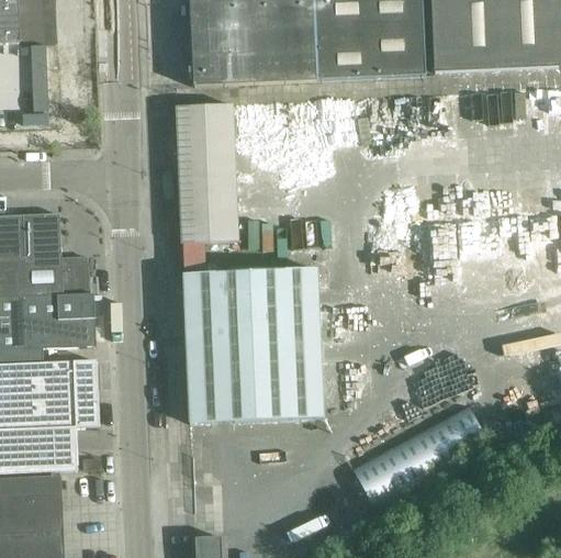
[(0,0),(0,44),(20,44),(18,0),(0,0)]
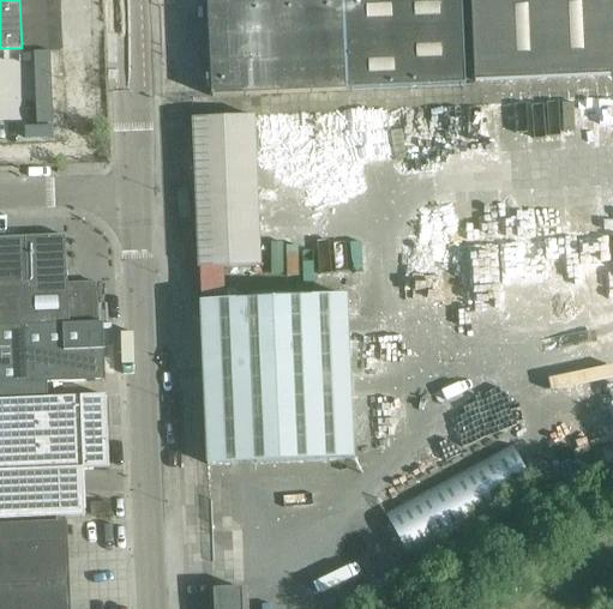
[(206,0),(211,94),(346,88),(466,82),(462,0),(206,0)]
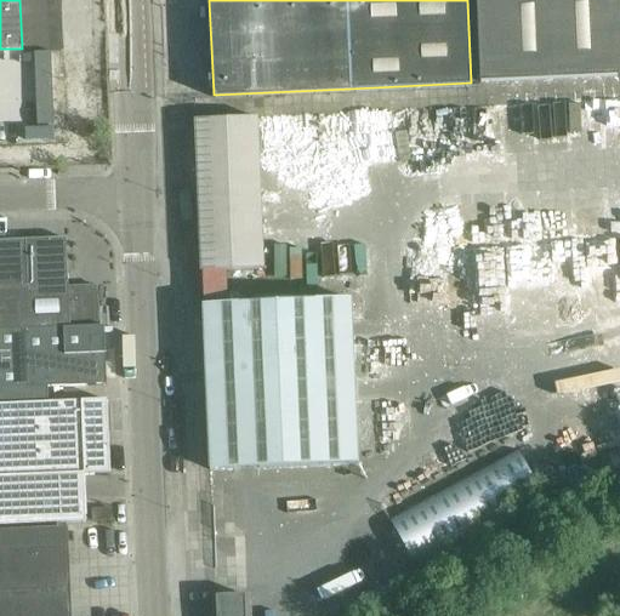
[(473,0),(478,79),(619,72),(619,0),(473,0)]
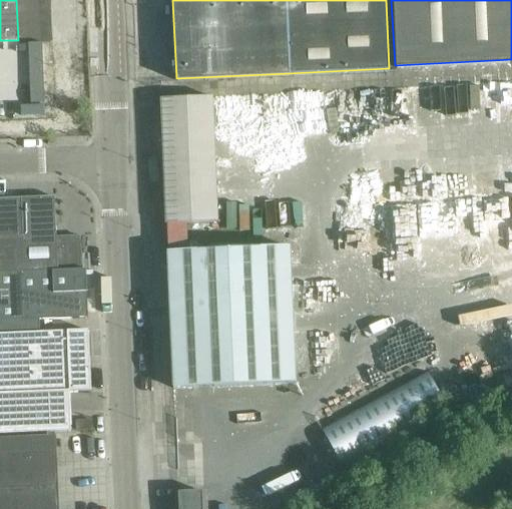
[(160,97),(166,221),(217,219),(211,95),(160,97)]
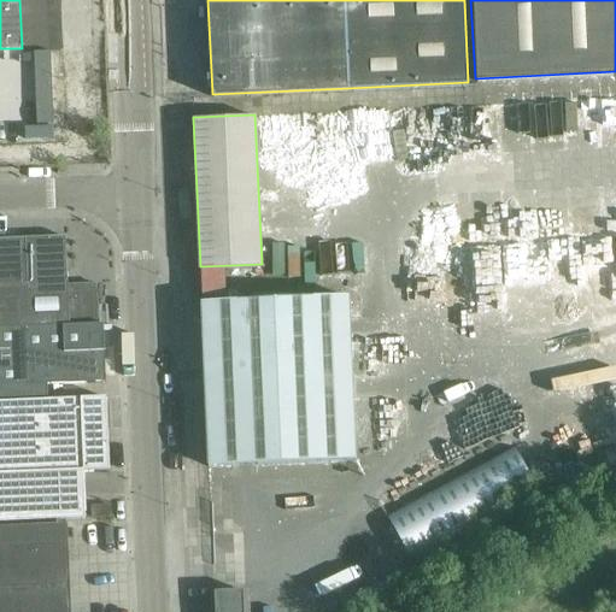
[(0,324),(97,321),(95,280),(68,281),(66,233),(0,235),(0,324)]
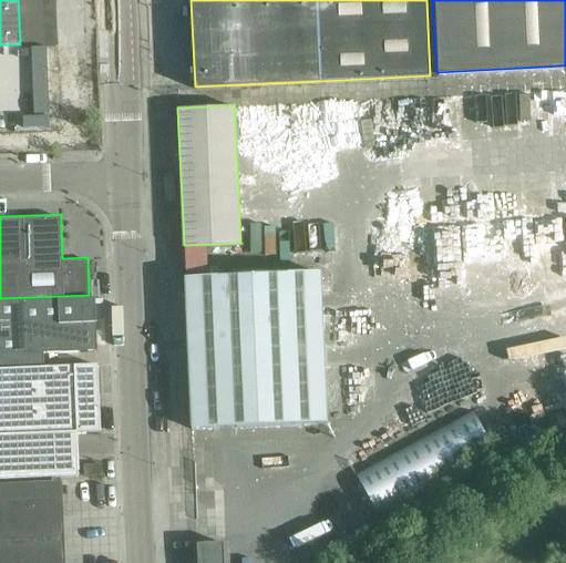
[(186,277),(192,426),(325,420),(319,272),(186,277)]
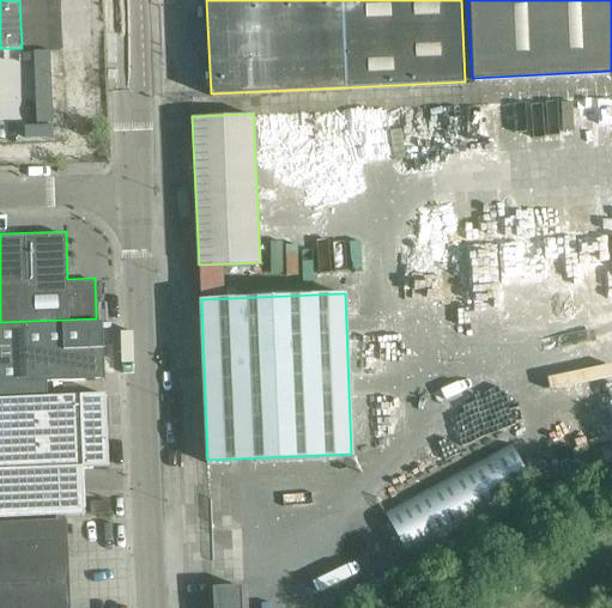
[(102,318),(96,318),(0,322),(0,393),(47,391),(47,384),(47,377),(104,375),(102,318)]
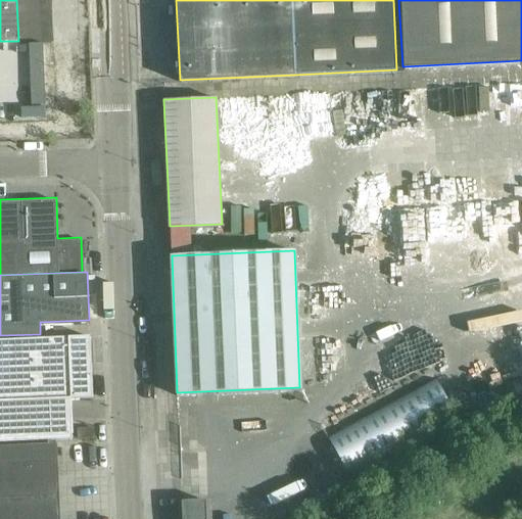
[(70,405),(69,397),(91,396),(89,334),(0,337),(0,439),(72,438),(70,405)]
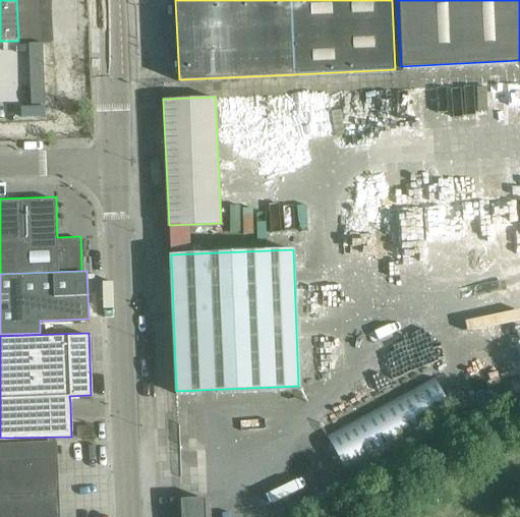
[(328,436),(347,470),(456,412),(431,376),(328,436)]
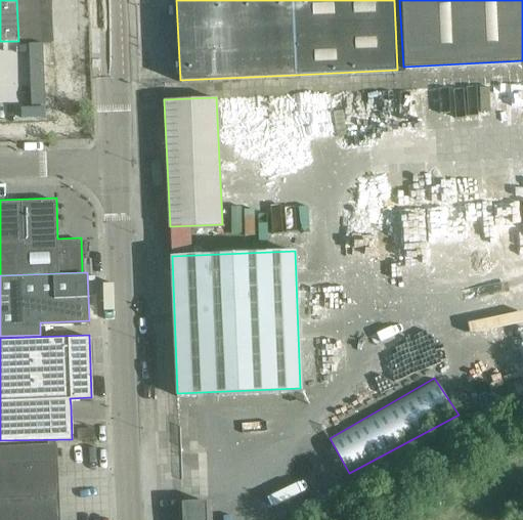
[(78,428),(78,437),(93,437),(93,428),(78,428)]
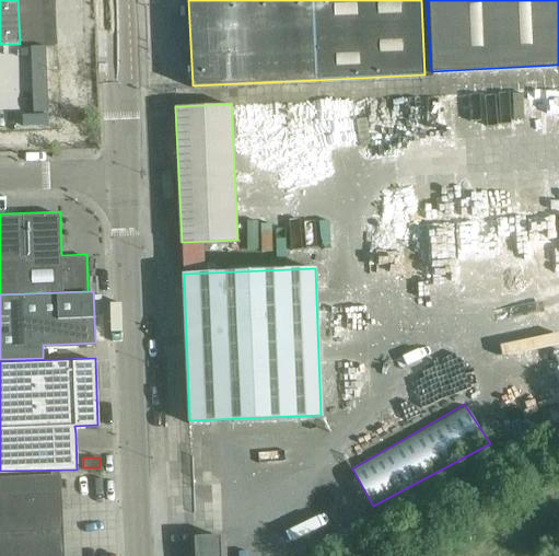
[(0,555),(65,555),(63,518),(61,473),(0,475),(0,555)]
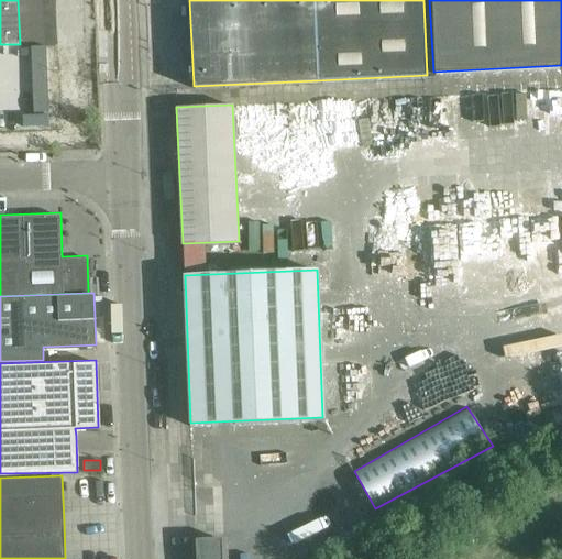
[(222,558),(221,510),(195,511),(196,558),(222,558)]
